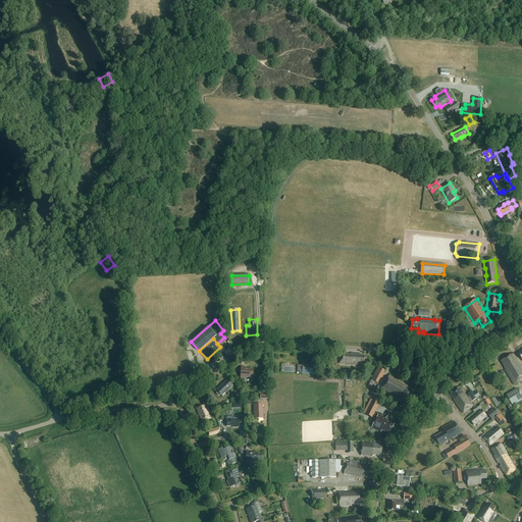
[(348,353),(341,353),(338,364),(350,364),(351,364),(353,365),(353,364),(360,365),(364,365),(364,356),(360,356),(360,354),(351,353),(351,355),(348,355),(348,353)]
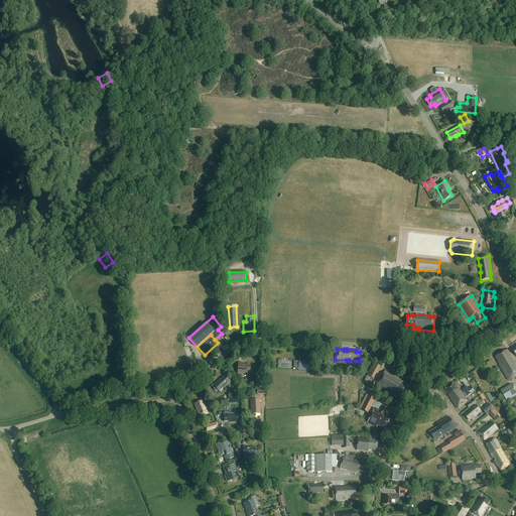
[(508,380),(515,375),(515,364),(507,350),(495,357),(499,363),(498,363),(500,366),(501,367),(500,368),(508,380)]
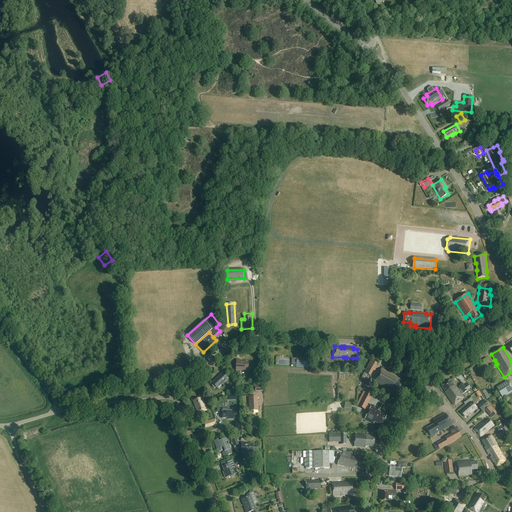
[(292,359),(291,365),(296,365),(296,366),(307,366),(307,358),(297,358),(296,359),(292,359)]
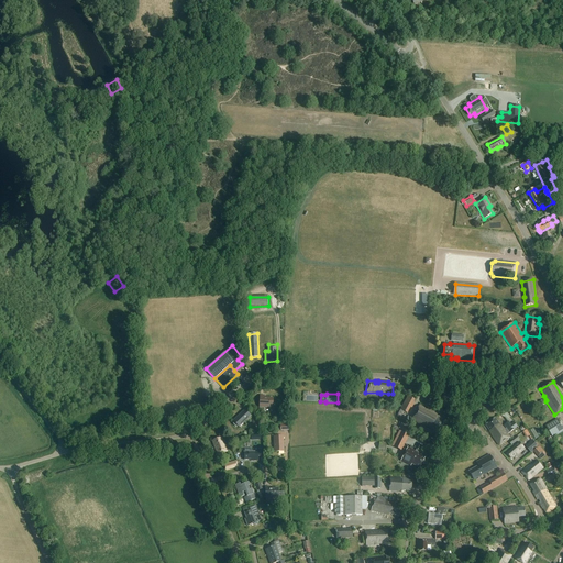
[(264,396),(260,396),(260,408),(264,408),(264,407),(273,407),(273,398),(264,398),(264,396)]
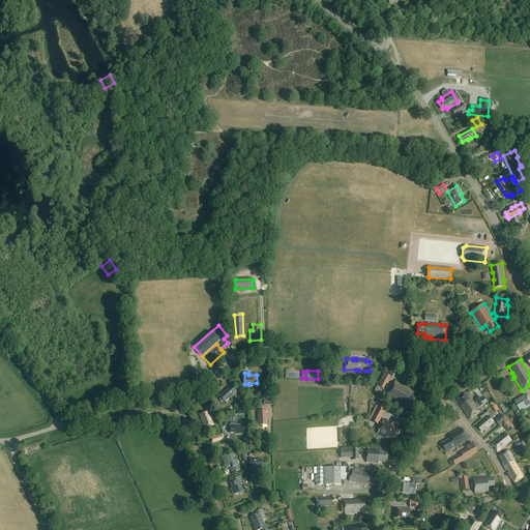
[(384,373),(382,376),(375,390),(378,392),(380,388),(383,389),(386,384),(390,377),(384,373)]
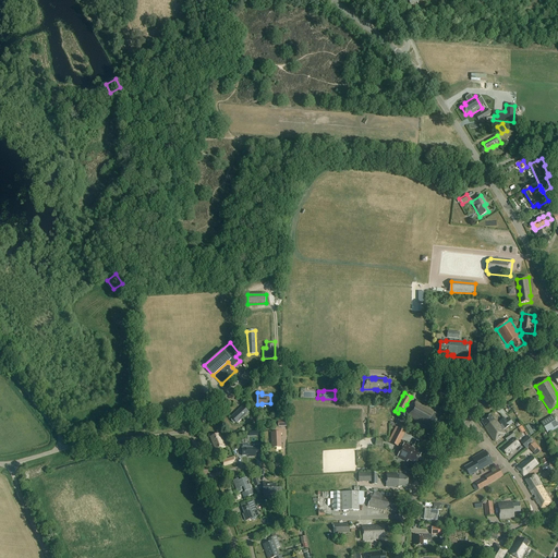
[(433,411),(415,402),(408,416),(427,427),(429,423),(436,426),(440,417),(435,414),(435,413),(433,412),(433,411)]
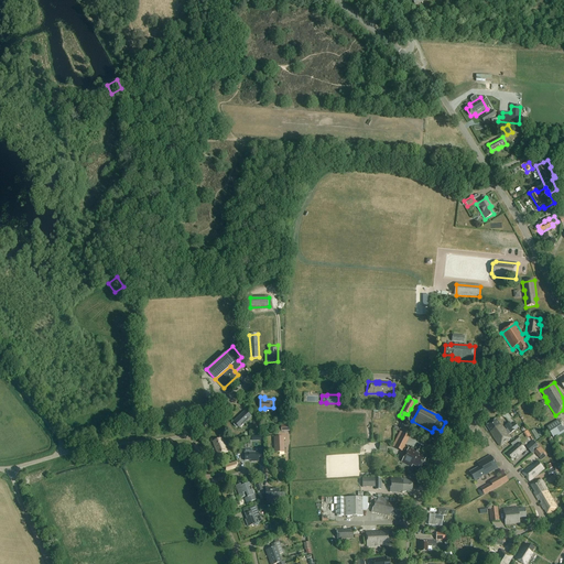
[(251,416),(246,411),(234,422),(235,423),(234,423),(234,425),(236,427),(238,427),(238,426),(239,427),(251,416)]
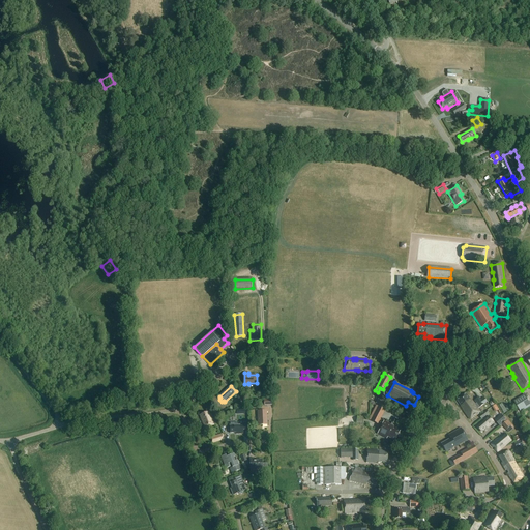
[(484,398),(480,401),(479,398),(475,402),(476,404),(475,405),(474,403),(472,400),(471,401),(467,394),(458,401),(462,406),(461,406),(463,409),(463,410),(470,419),(480,412),(478,409),(481,406),(483,409),(486,407),(483,405),(488,402),(484,398)]
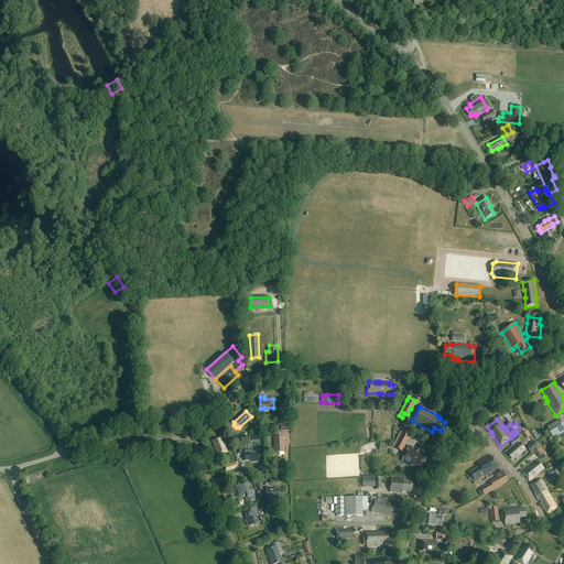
[(554,438),(563,432),(563,430),(559,421),(548,427),(554,438)]
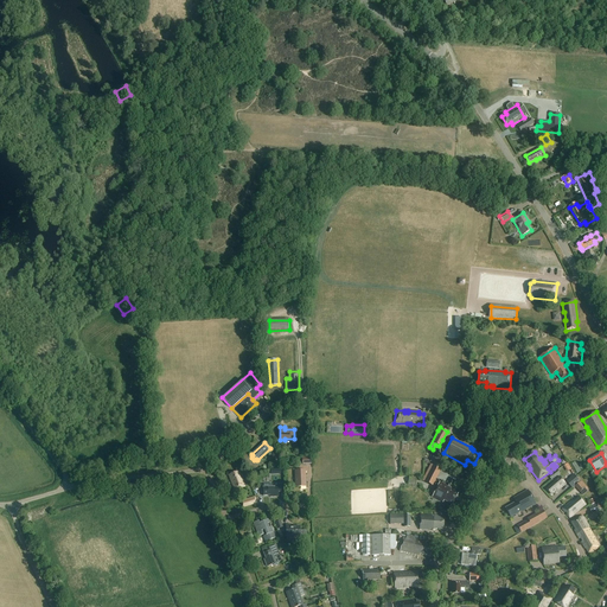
[(429,459),(430,460),(430,462),(436,465),(440,458),(434,455),(433,455),(430,455),(429,459)]
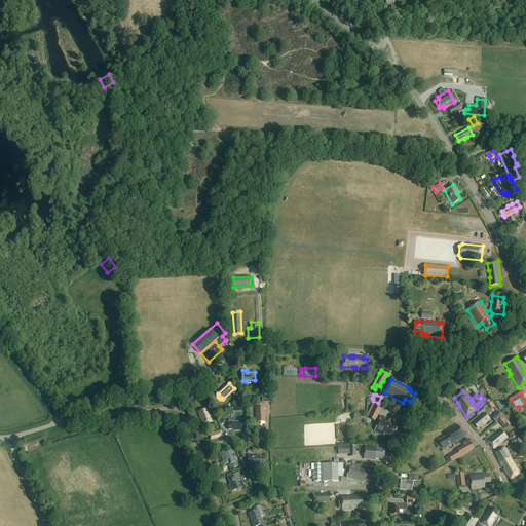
[(373,410),(369,418),(376,421),(383,407),(374,402),(371,409),(373,410)]
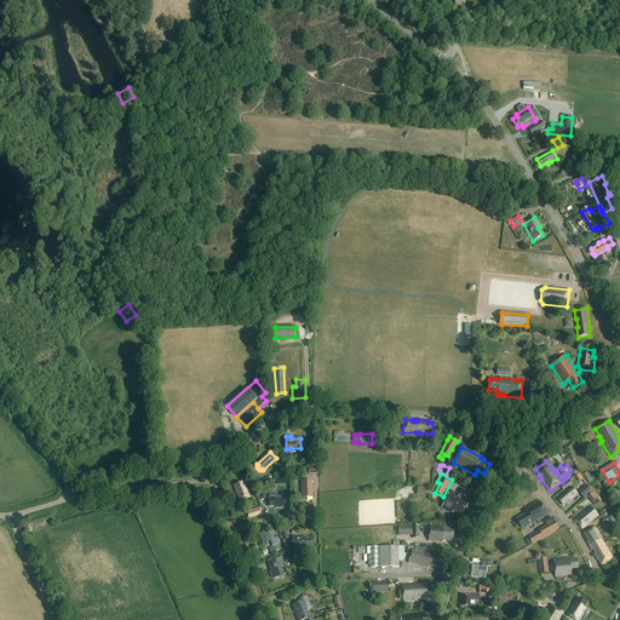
[(313,498),(311,481),(302,481),(303,498),(313,498)]
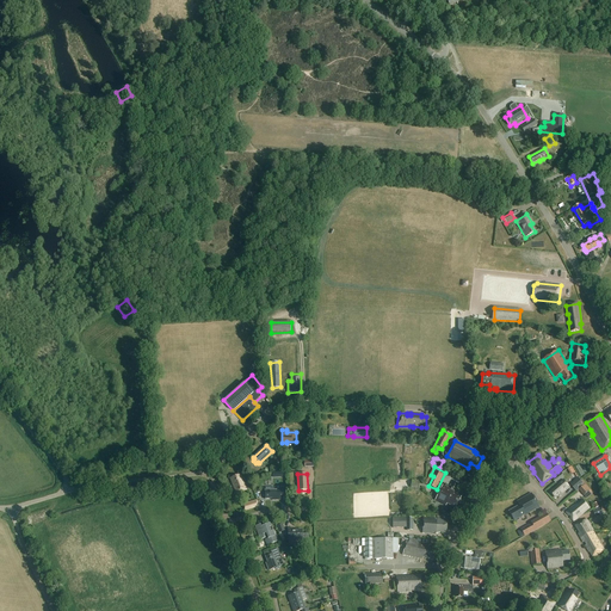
[(561,474),(553,480),(555,483),(565,477),(561,474)]
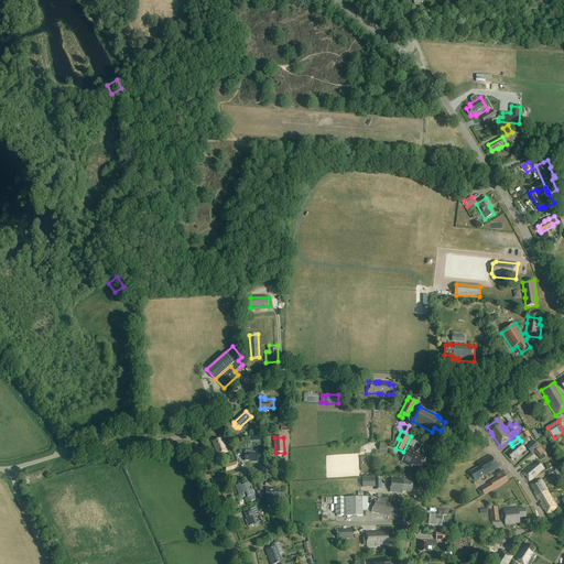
[(218,456),(228,453),(226,446),(225,447),(221,440),(220,441),(219,438),(213,442),(218,456)]
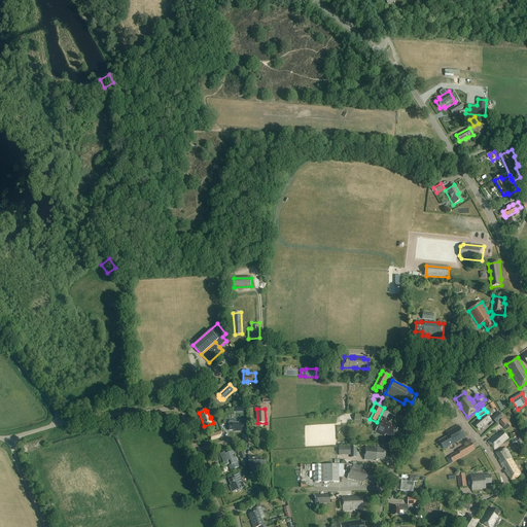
[(498,412),(491,418),(496,424),(503,418),(498,412)]
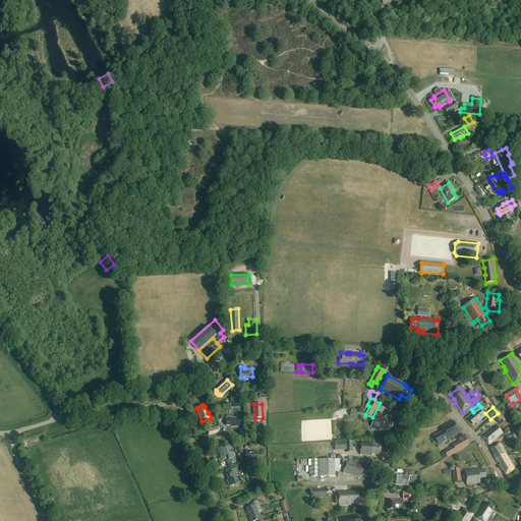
[(478,421),(485,415),(480,409),(475,413),(476,414),(469,420),(473,424),(478,420),(478,421)]
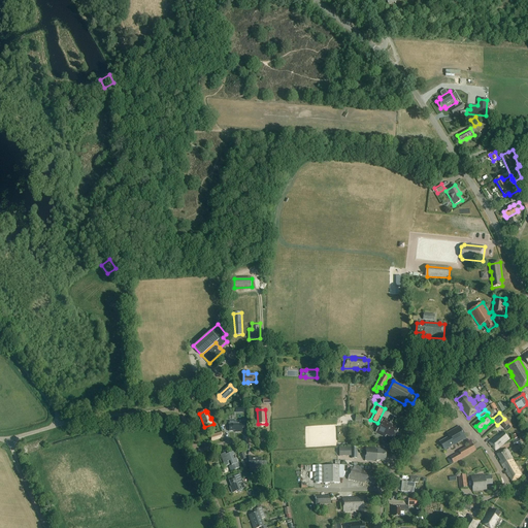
[(395,418),(393,417),(389,423),(383,420),(375,432),(386,437),(386,435),(393,439),(396,433),(397,433),(398,431),(397,431),(398,430),(394,428),(395,427),(391,426),(393,423),(395,418)]
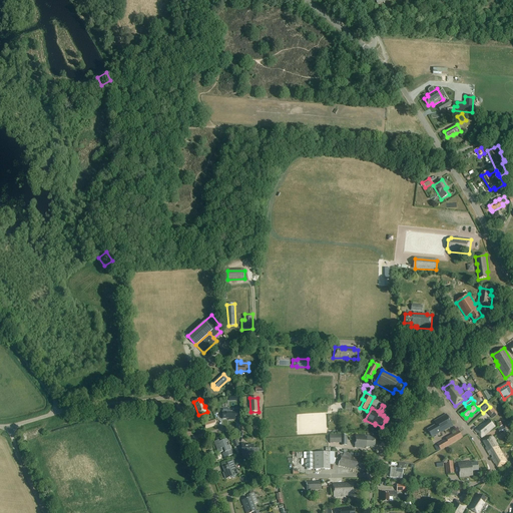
[(492,407),(486,412),(490,417),(496,411),(492,407)]
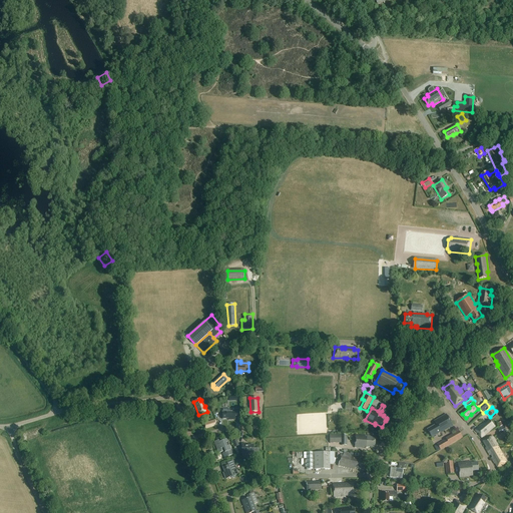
[(238,416),(238,409),(233,410),(233,412),(222,412),(222,420),(228,419),(228,420),(235,420),(235,416),(238,416)]
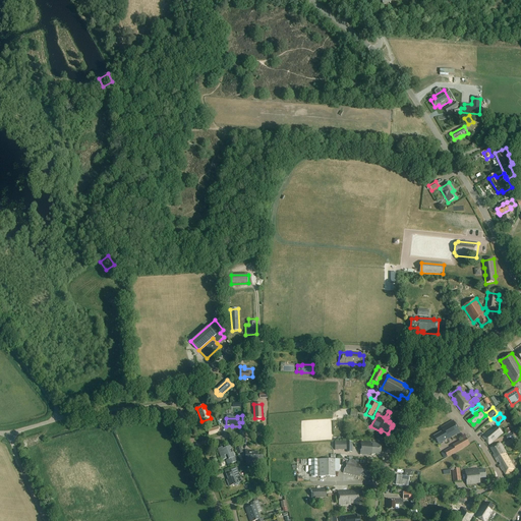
[(460,432),(453,421),(441,427),(443,431),(433,437),(437,442),(439,444),(447,439),(448,440),(460,432)]
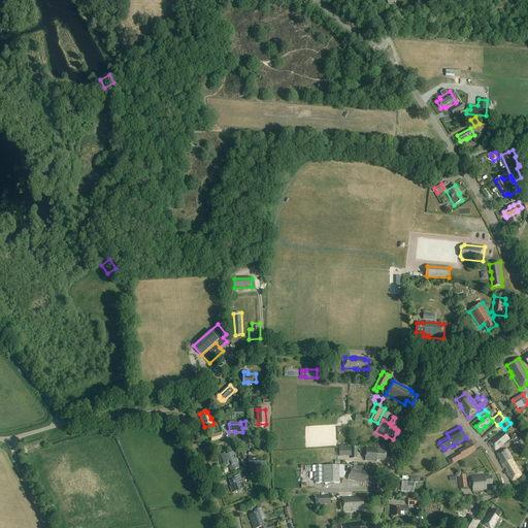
[(495,451),(509,439),(504,432),(499,436),(497,437),(496,437),(489,442),(495,451)]
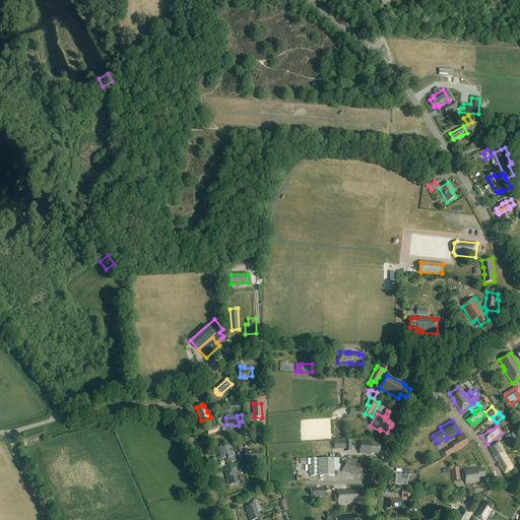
[(207,430),(208,435),(219,431),(218,427),(207,430)]
